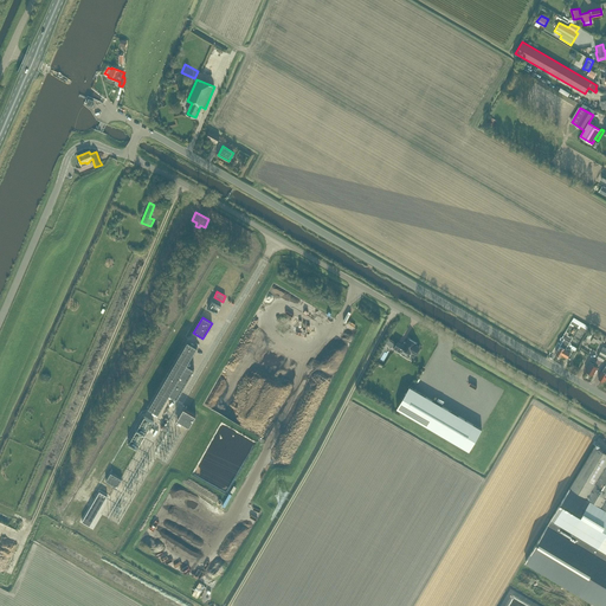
[(574,317),(571,323),(586,333),(590,327),(574,317)]
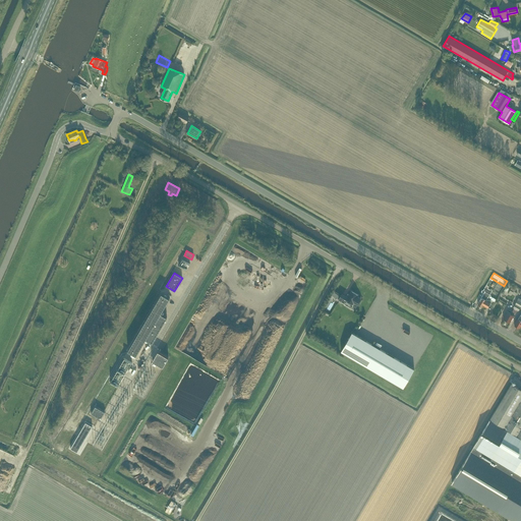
[(488,287),(487,287),(488,286),(486,285),(482,291),(482,290),(481,292),(483,294),(481,297),(477,304),(482,307),(483,305),(487,307),(490,303),(486,300),(487,297),(493,290),(490,289),(487,288),(488,287)]
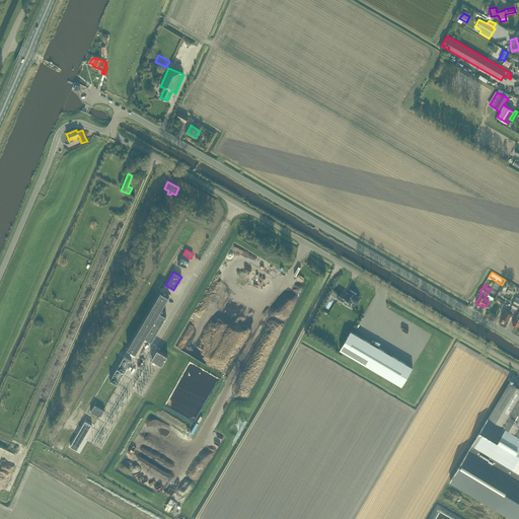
[(341,293),(337,298),(341,300),(344,302),(345,300),(351,303),(352,302),(356,304),(360,297),(356,295),(357,294),(350,290),(348,293),(347,292),(345,295),(341,293)]
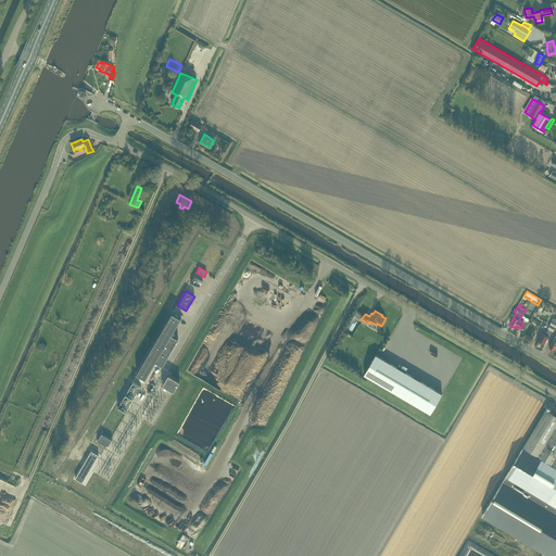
[(137,374),(146,379),(155,363),(162,366),(178,339),(172,335),(181,318),(173,313),(137,374)]
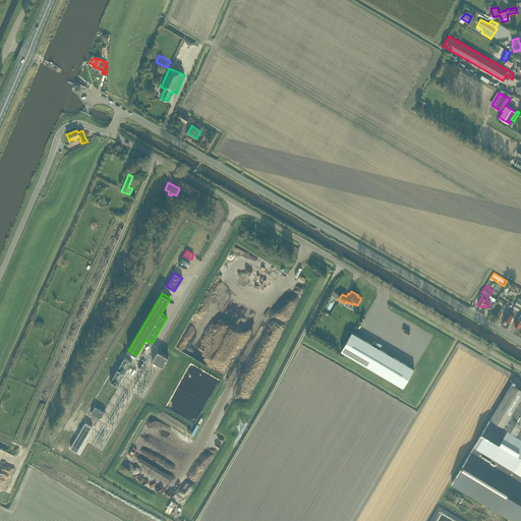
[(520,306),(520,298),(519,298),(513,307),(514,308),(512,311),(516,313),(517,310),(519,310),(520,306)]
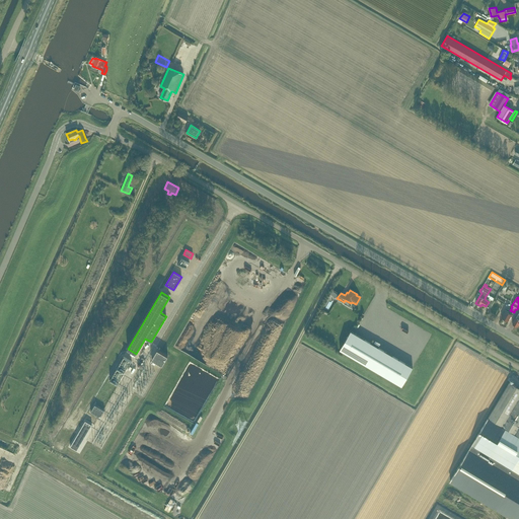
[(505,310),(501,317),(508,321),(509,319),(510,319),(512,316),(511,316),(512,314),(505,310)]
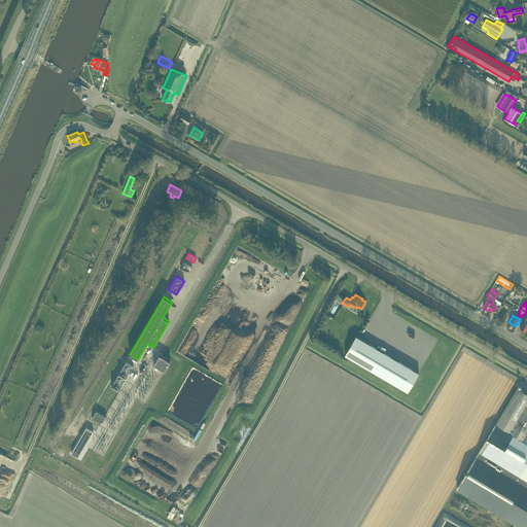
[(356,337),(345,355),(408,392),(419,374),(356,337)]
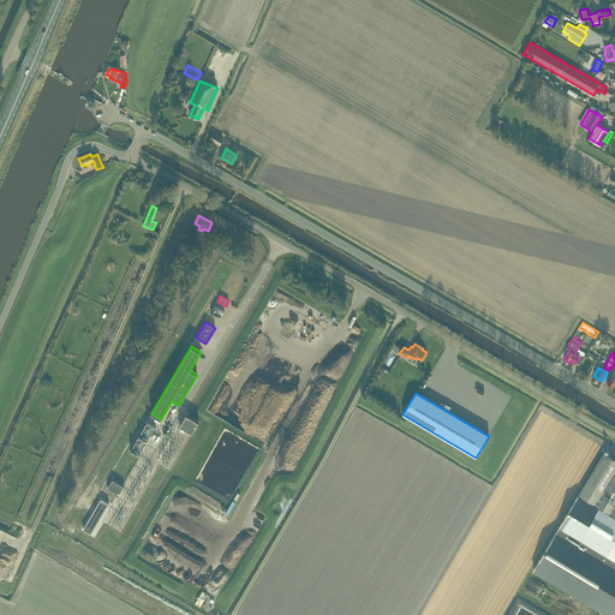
[(192,434),(199,423),(186,415),(180,427),(192,434)]
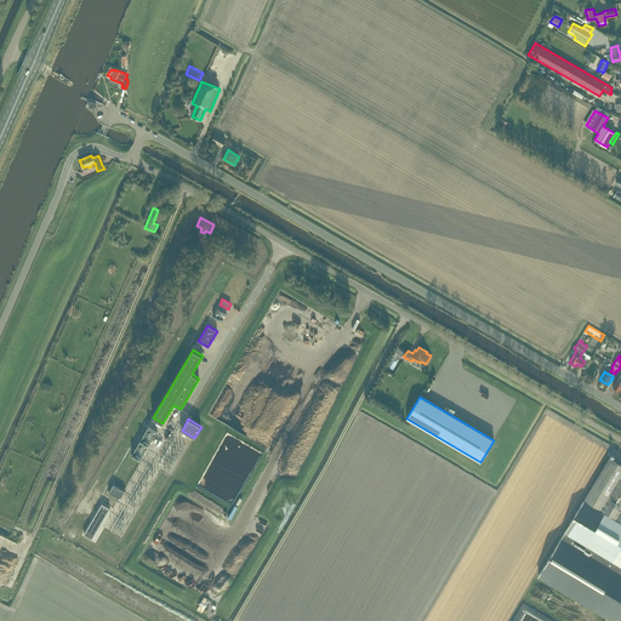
[(149,440),(154,443),(161,431),(157,428),(149,440)]
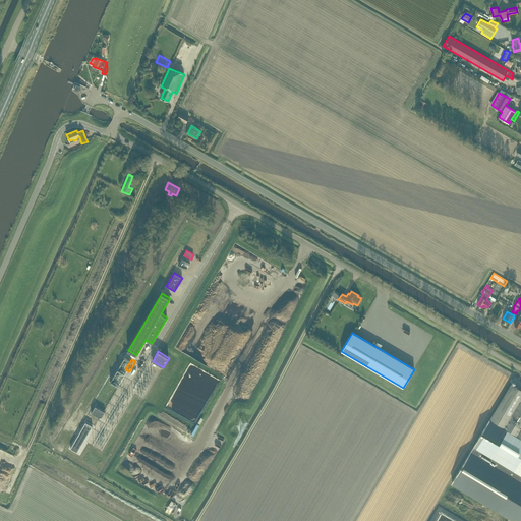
[(520,389),(512,384),(473,447),(520,474),(520,389)]
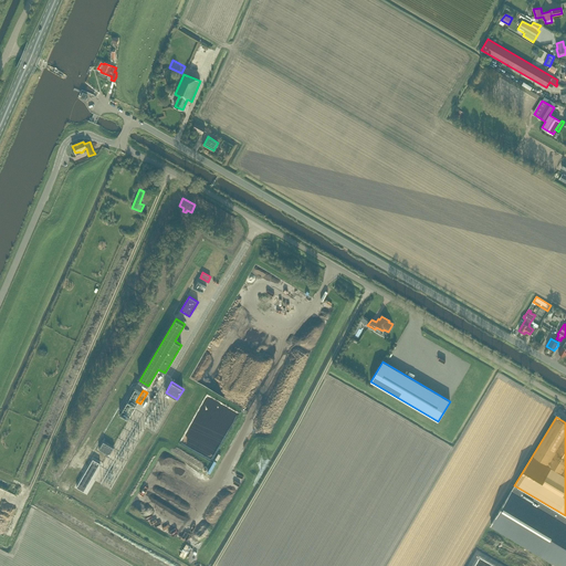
[(247,452),(253,441),(248,439),(242,450),(247,452)]
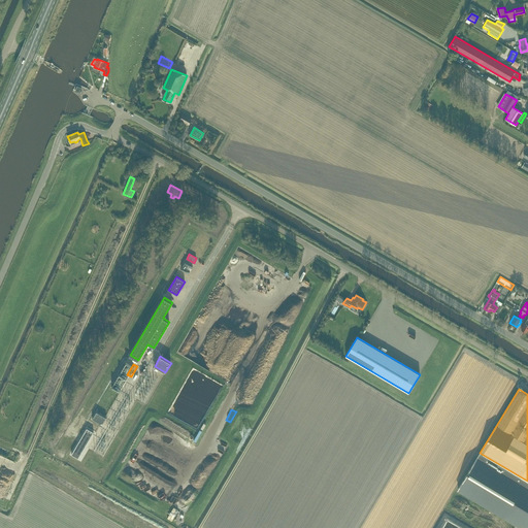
[(102,425),(106,418),(96,411),(92,419),(102,425)]
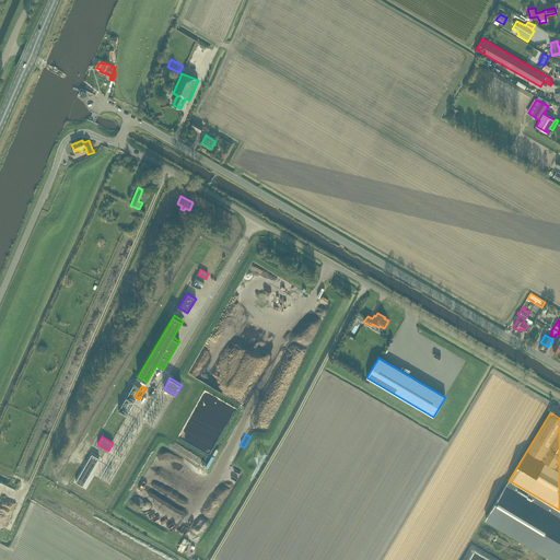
[(233,458),(238,461),(244,448),(238,446),(233,458)]
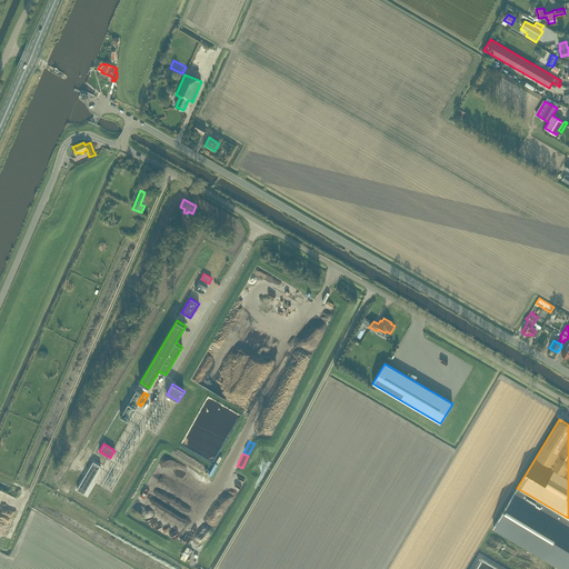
[(93,461),(77,489),(85,493),(101,466),(93,461)]
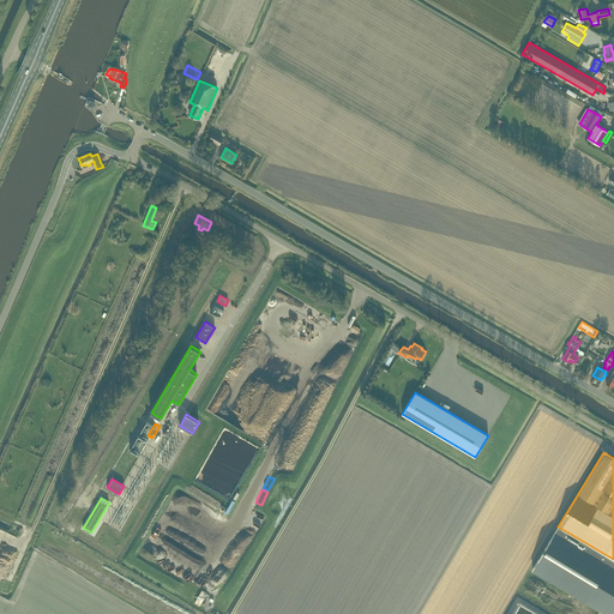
[(613,613),(613,559),(558,527),(533,570),(607,613),(613,613)]
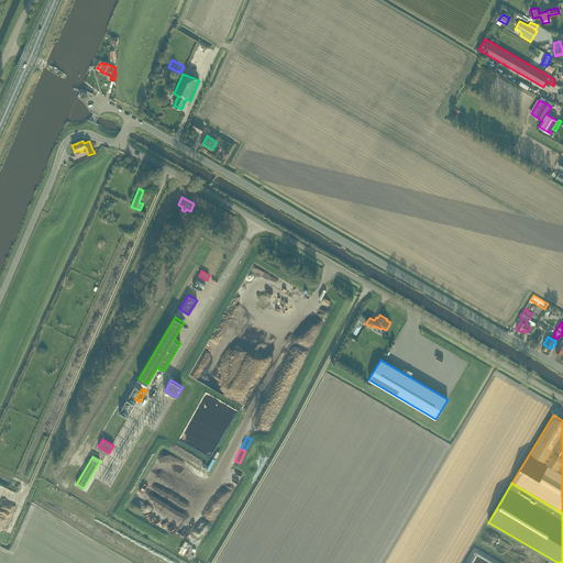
[(184,533),(189,537),(194,529),(188,526),(184,533)]
